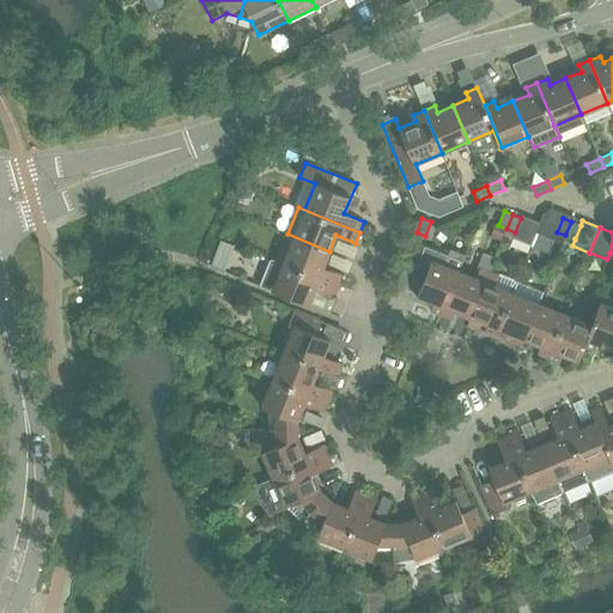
[(329,252),(287,234),(277,261),(283,263),(338,286),(343,275),(322,267),(329,252)]
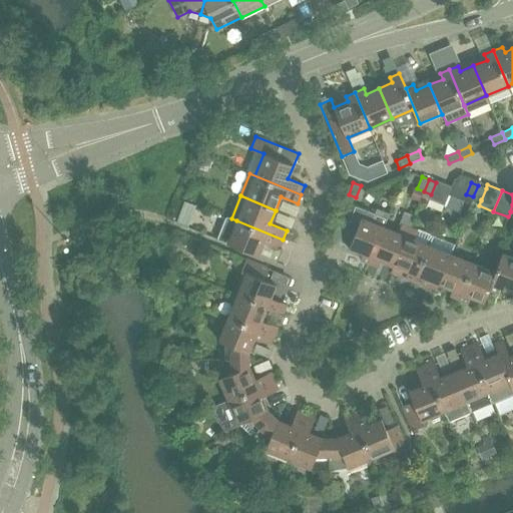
[(349,219),(359,223),(349,247),(363,253),(361,260),(370,263),(384,226),(370,221),(374,212),(355,205),(349,219)]
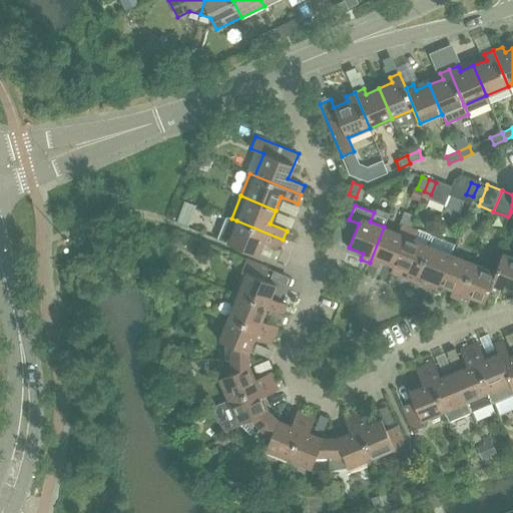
[(236,220),(227,243),(258,255),(263,241),(280,247),(283,239),(236,220)]
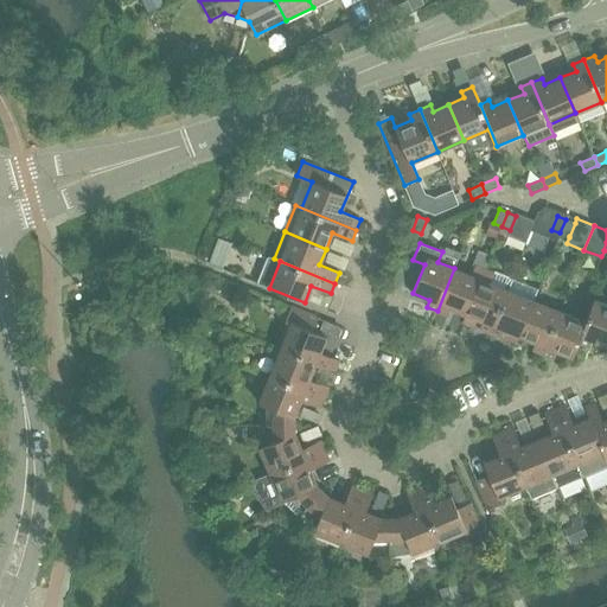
[(454,268),(438,311),(447,315),(451,308),(466,315),(485,270),(475,267),(472,275),(454,268)]
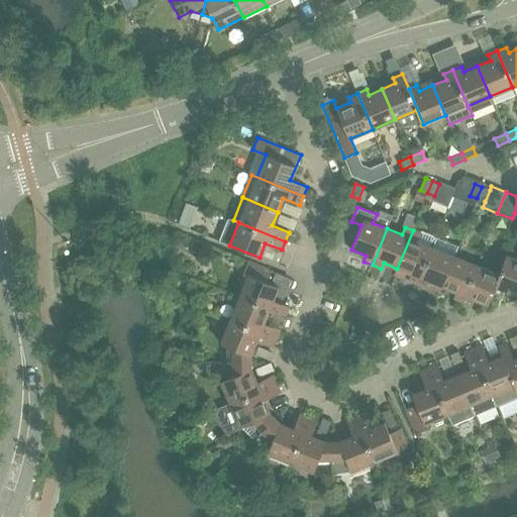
[(417,283),(435,239),(413,230),(397,269),(398,269),(396,274),(417,283)]
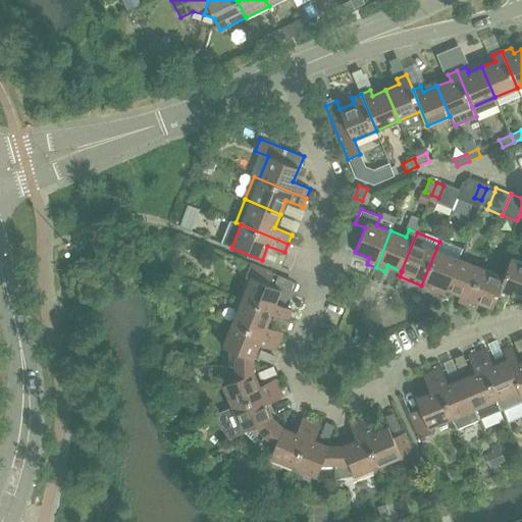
[(447,290),(459,258),(462,250),(439,242),(421,285),(430,290),(432,283),(447,290)]
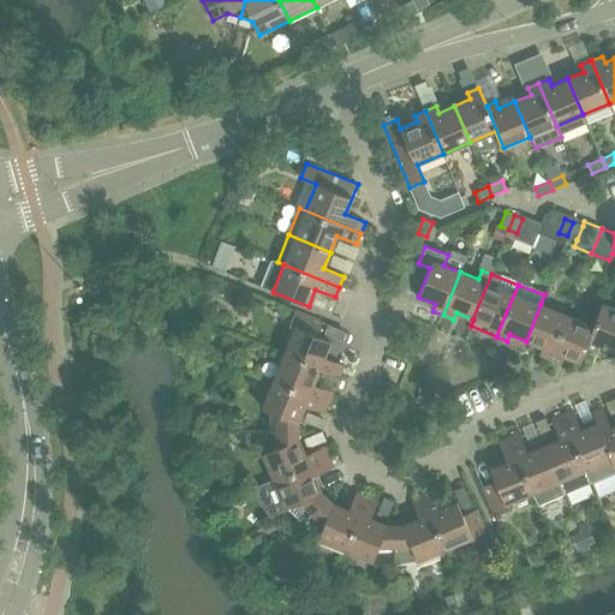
[(550,358),(567,315),(541,304),(526,341),(542,347),(539,354),(550,358)]
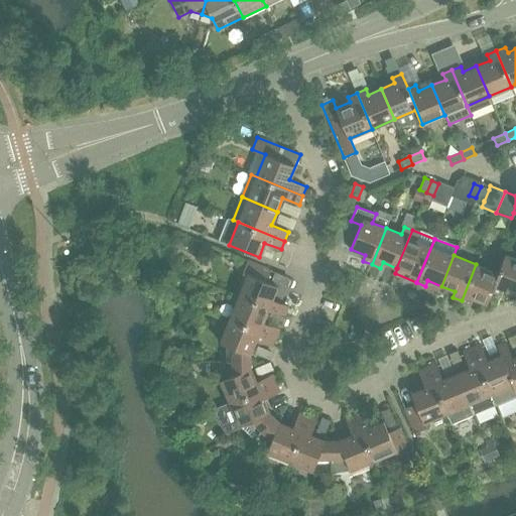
[(498,273),(485,303),(487,304),(492,291),(500,294),(502,289),(515,294),(515,259),(505,255),(498,273)]
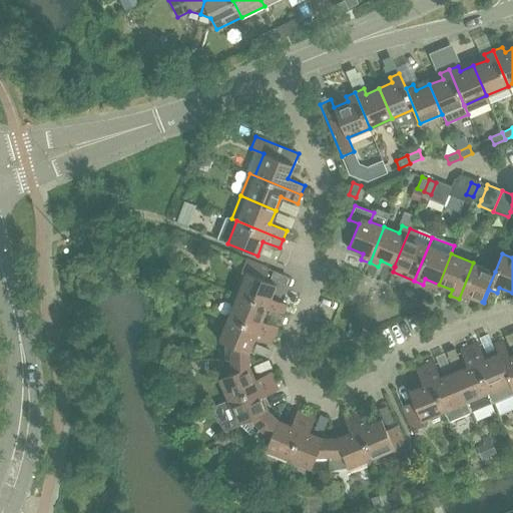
[(270,269),(245,260),(240,272),(245,274),(236,296),(267,308),(284,315),(287,305),(271,299),(277,285),(265,280),(270,269)]
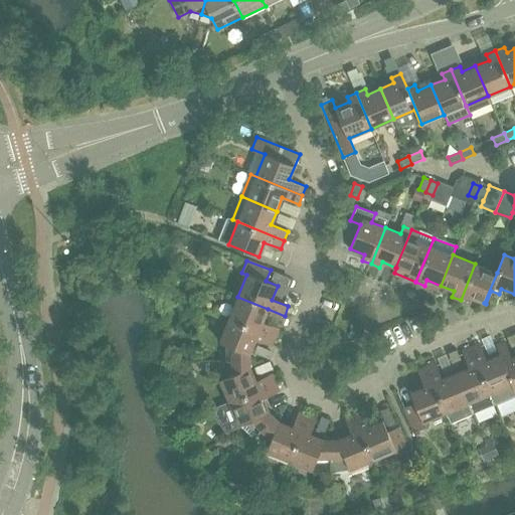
[(497,273),(475,264),(461,300),(469,304),(472,298),(484,303),(497,273)]
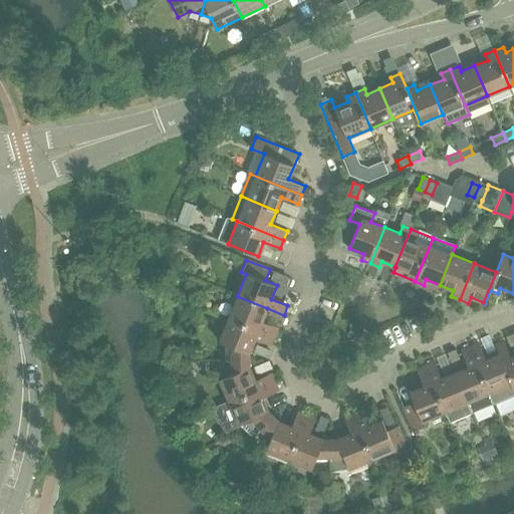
[(237,296),(229,318),(275,337),(278,328),(262,321),(267,308),(237,296)]
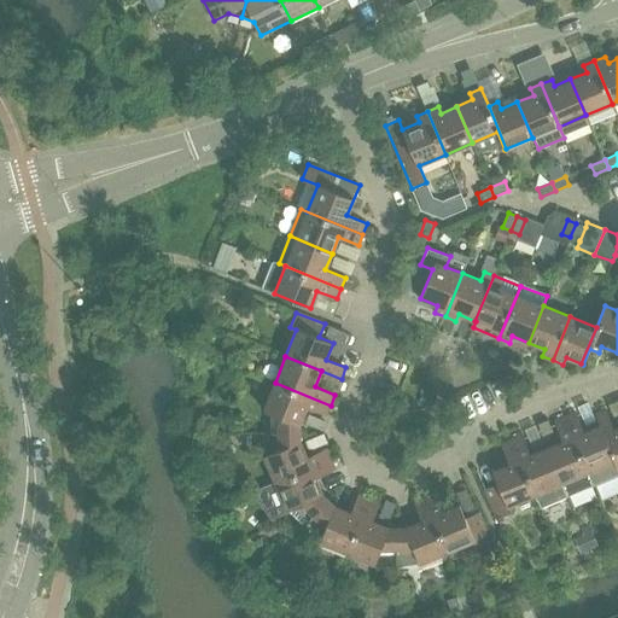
[(331,406),(275,383),(263,410),(278,417),(279,431),(301,431),(301,423),(307,408),(326,417),(331,406)]
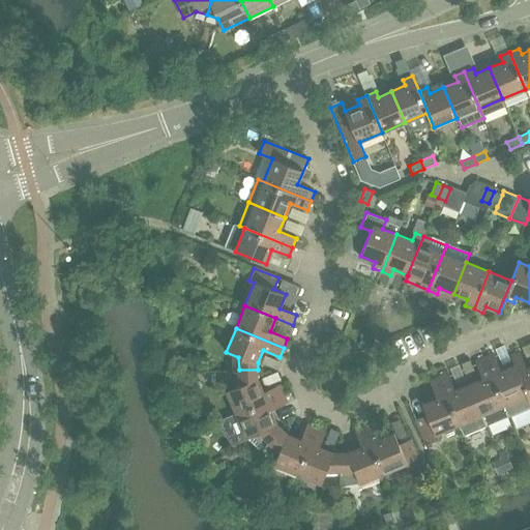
[(529,366),(526,369),(519,352),(510,355),(514,364),(529,404),(529,366)]
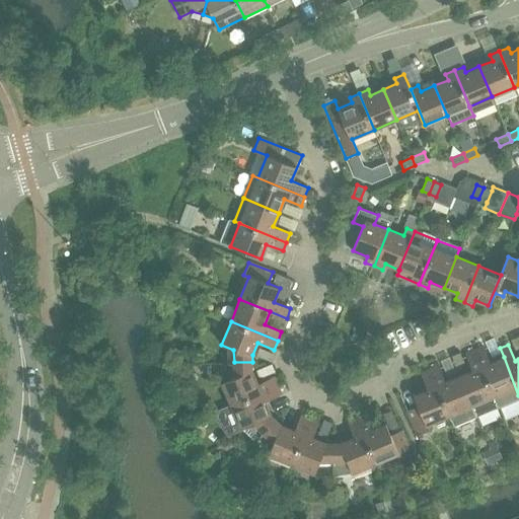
[(499,406),(518,397),(518,395),(504,357),(490,363),(483,347),(473,350),(496,402),(497,401),(499,406)]
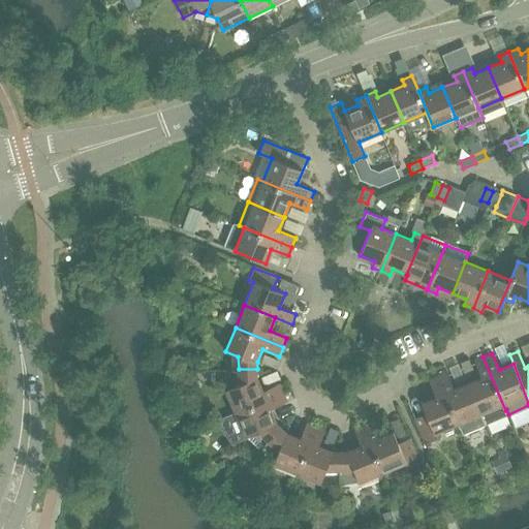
[(483,419),(505,410),(483,356),(474,361),(480,377),(467,383),(483,419)]
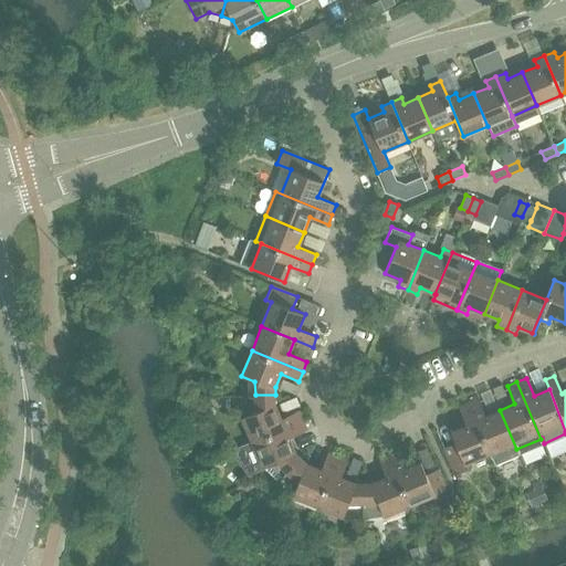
[(242,417),(252,441),(303,420),(299,410),(281,418),(275,402),(275,395),(255,395),(255,396),(239,396),(239,397),(242,417)]
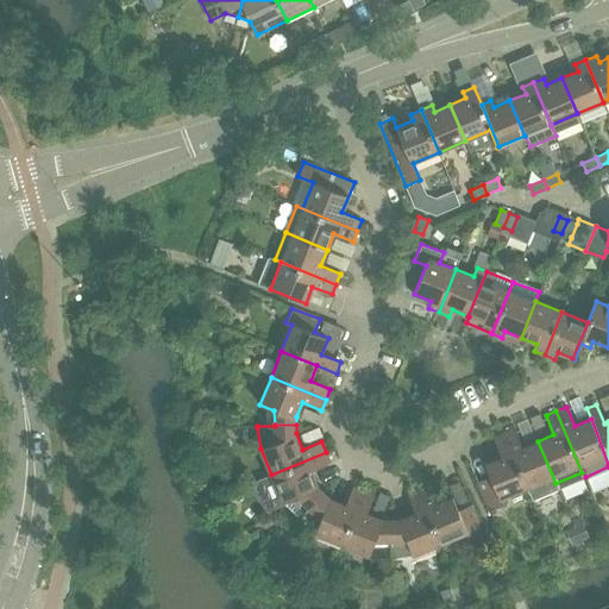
[(504,433),(529,494),(556,483),(538,441),(522,447),(514,428),(504,433)]
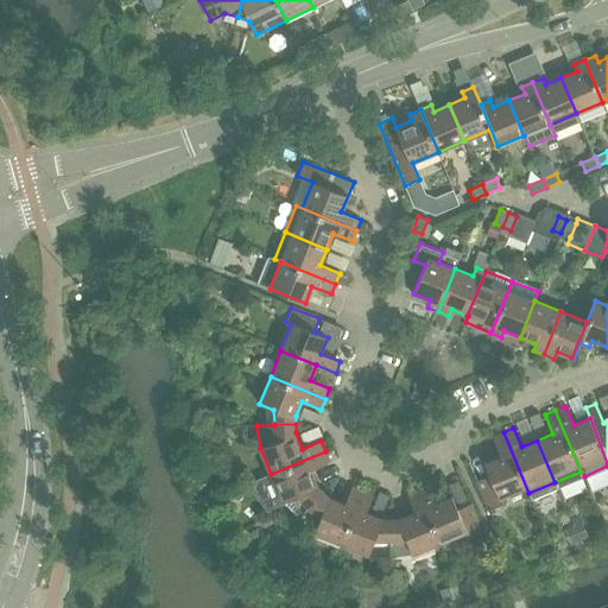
[(527,493),(529,493),(504,432),(492,437),(500,456),(483,463),(489,476),(476,482),(488,510),(502,504),(500,498),(525,487),(527,493)]
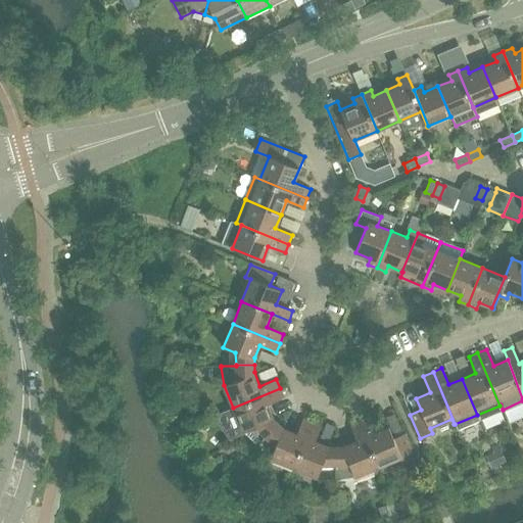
[(243,431),(254,446),(255,447),(278,424),(273,419),(267,405),(284,397),(280,388),(233,408),(243,431)]
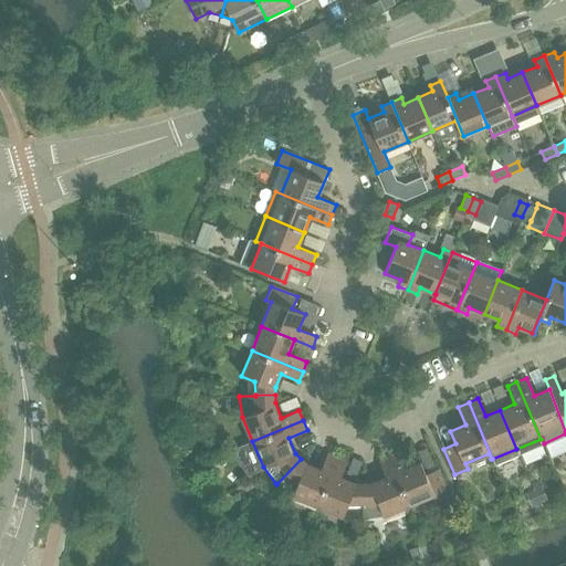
[(293,496),(317,506),(338,456),(328,451),(321,470),(306,463),(301,459),(276,484),(293,496)]
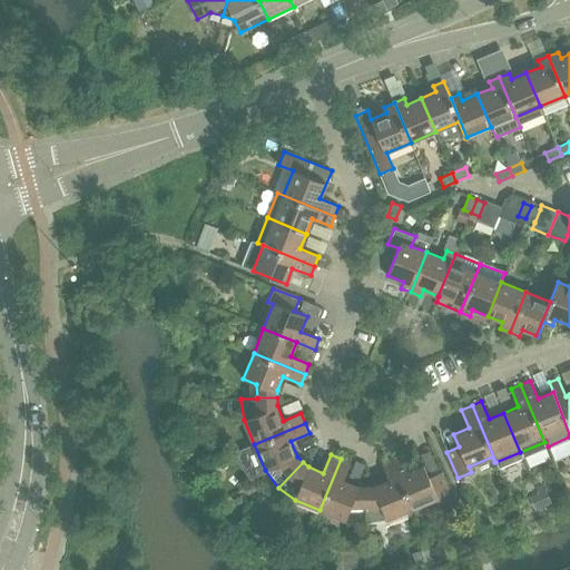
[(401,454),(391,458),(412,509),(436,499),(439,504),(452,499),(441,472),(430,478),(424,465),(409,472),(401,454)]
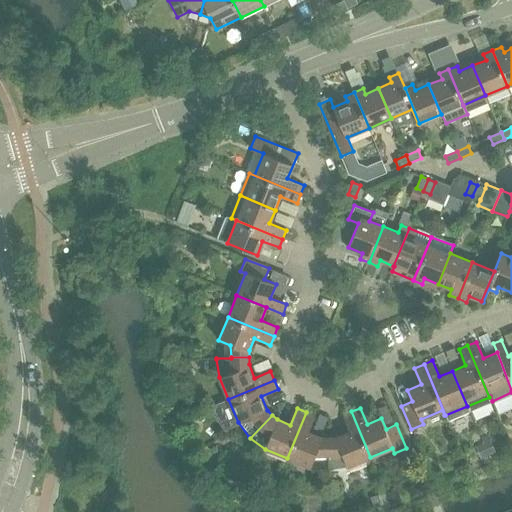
[(348,467),(370,457),(351,411),(342,415),(349,431),(336,437),(329,437),(329,469),(330,469),(348,467)]
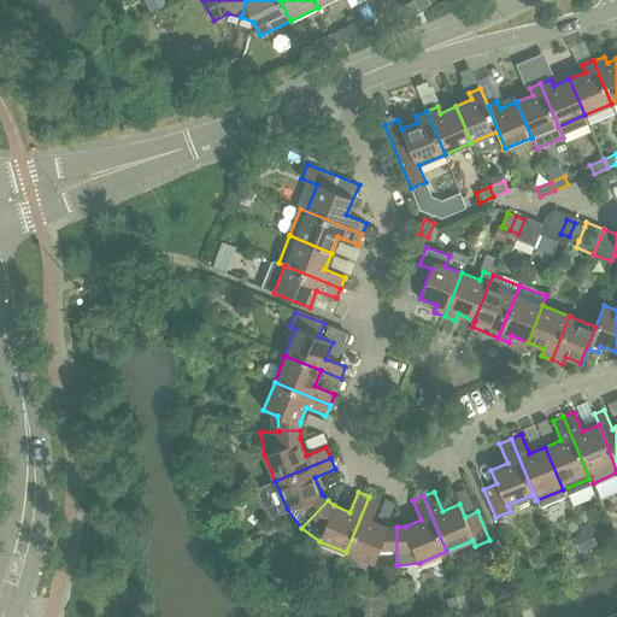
[(369,497),(346,552),(374,563),(380,548),(395,548),(395,565),(397,565),(397,527),(387,527),(371,521),(380,501),(369,497)]
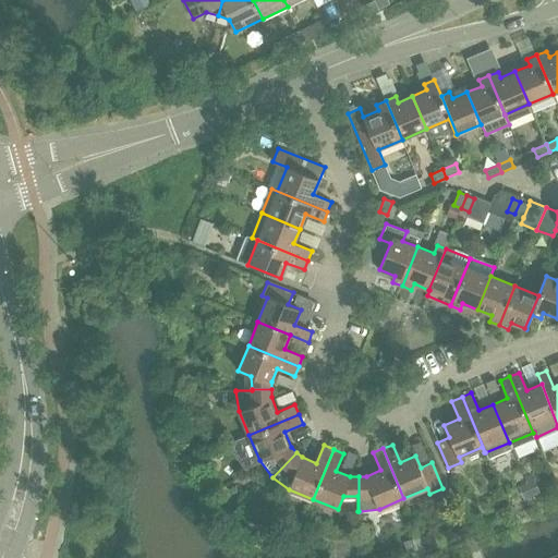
[(535,480),(521,486),(526,499),(541,493),(535,480)]
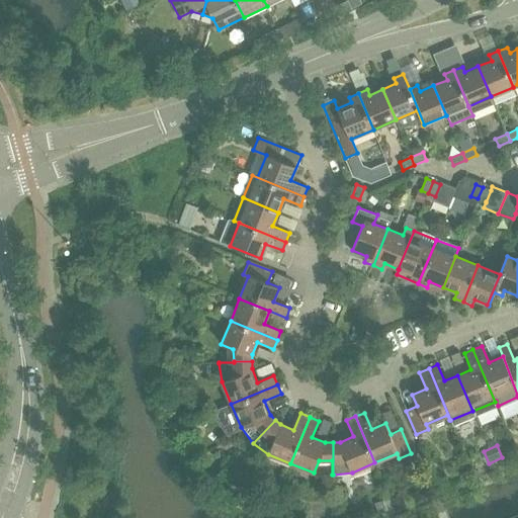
[(396,517),(391,506),(377,511),(380,517),(396,517)]
